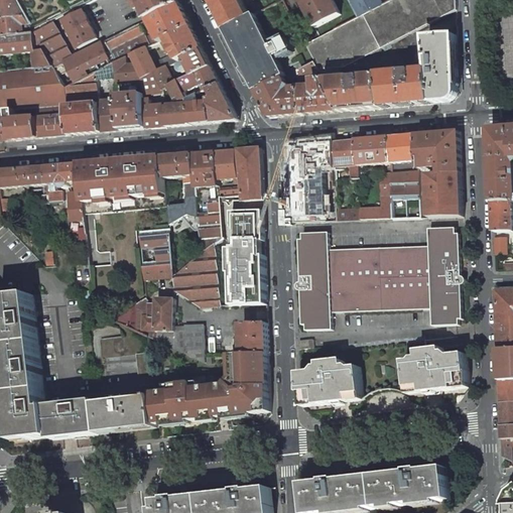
[(0,0),(0,15),(22,13),(15,0),(0,0)]
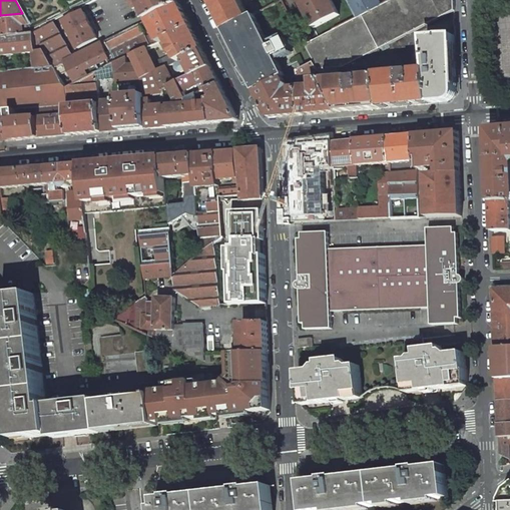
[(89,8),(91,12),(115,0),(85,0),(83,1),(87,8),(89,8)]
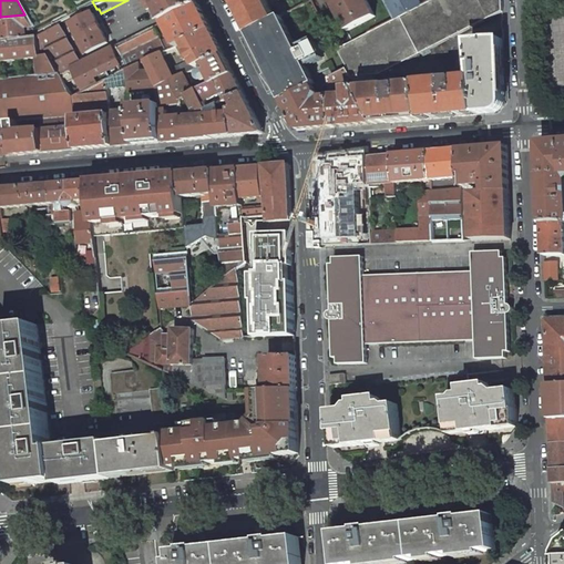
[(145,8),(155,2),(163,18),(196,1),(195,0),(142,0),(145,8)]
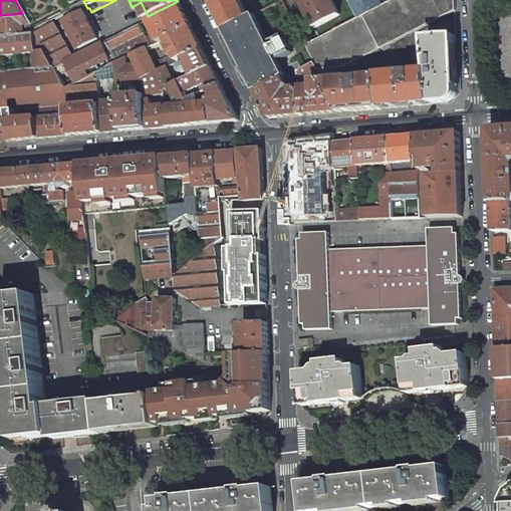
[(210,0),(224,27),(247,14),(240,0),(210,0)]
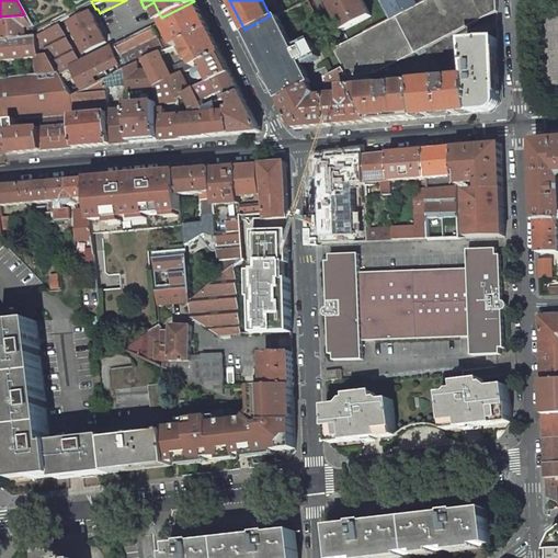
[(333,15),(340,27),(371,12),(364,0),(325,0),(327,3),(333,0),(341,0),(345,9),(333,15)]
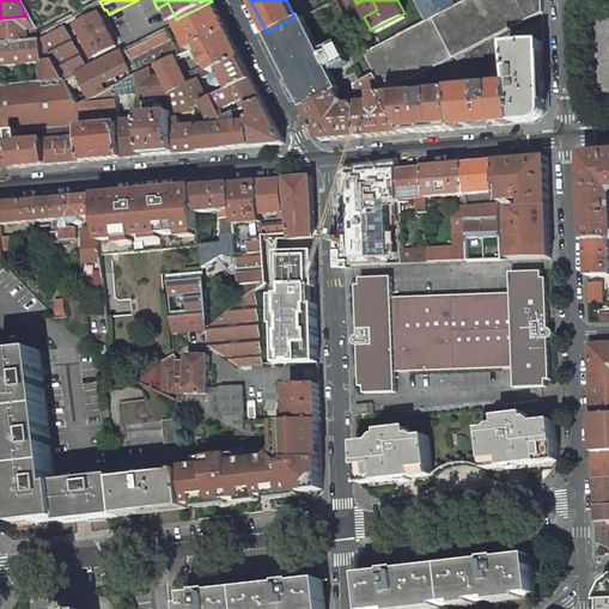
[(456,0),(422,18),(361,49),(372,71),(377,80),(402,78),(408,77),(540,8),(539,0),(456,0)]
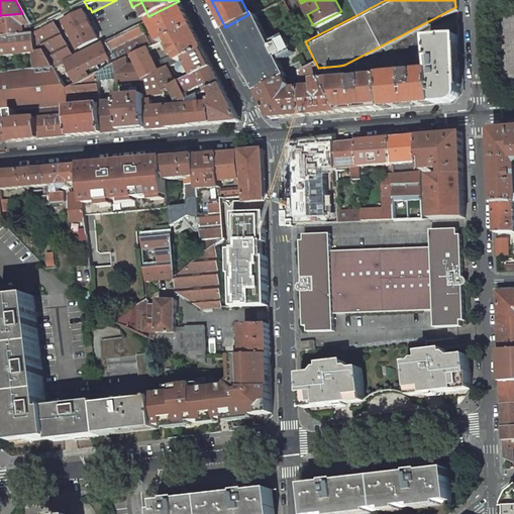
[(348,0),(356,15),(385,0),(348,0)]
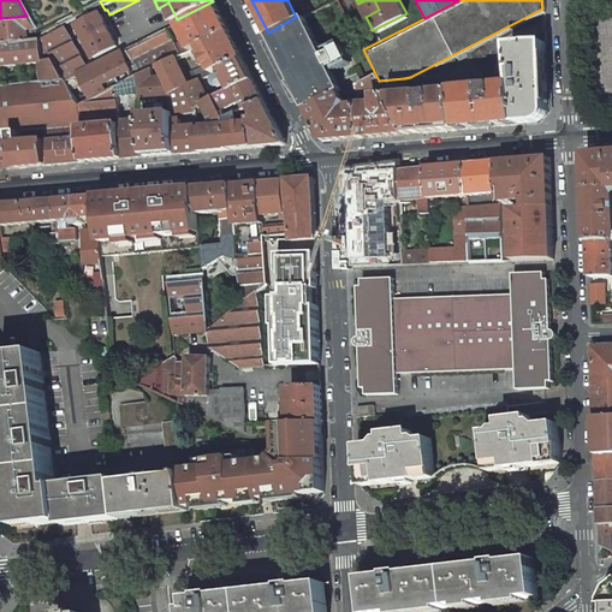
[(177,19),(174,21),(189,47),(226,29),(213,1),(177,19)]
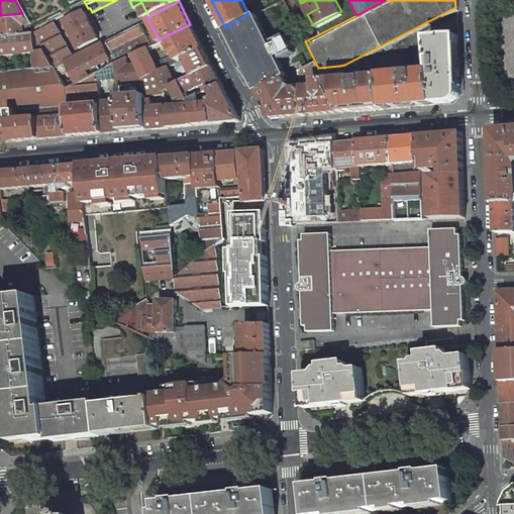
[(65,22),(77,45),(96,36),(79,3),(60,13),(65,22)]
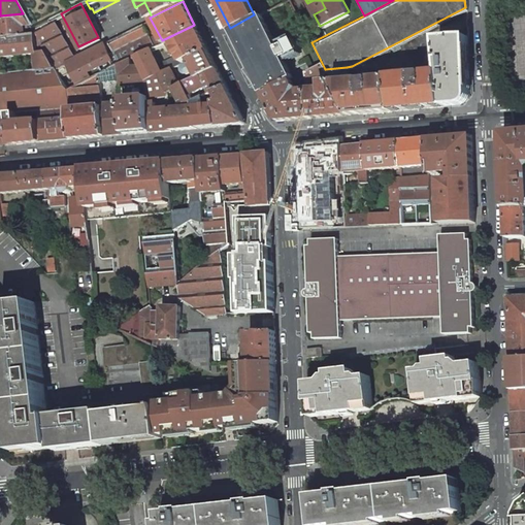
[(254,14),(230,28),(261,91),(289,77),(291,75),(281,56),(289,52),(284,42),(276,46),(259,11),(254,14)]
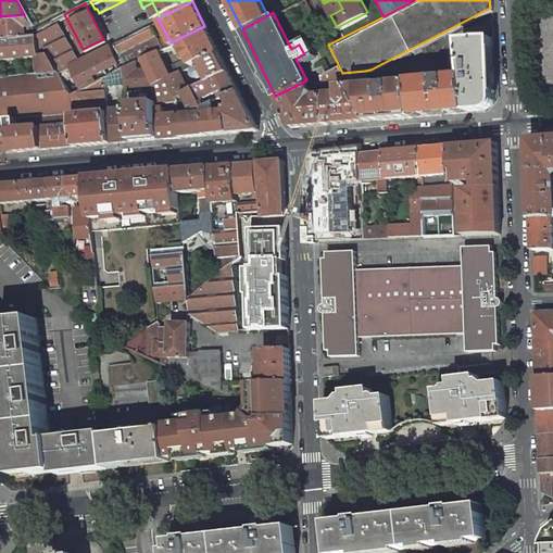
[(0,38),(36,34),(34,29),(24,14),(0,16),(0,38)]
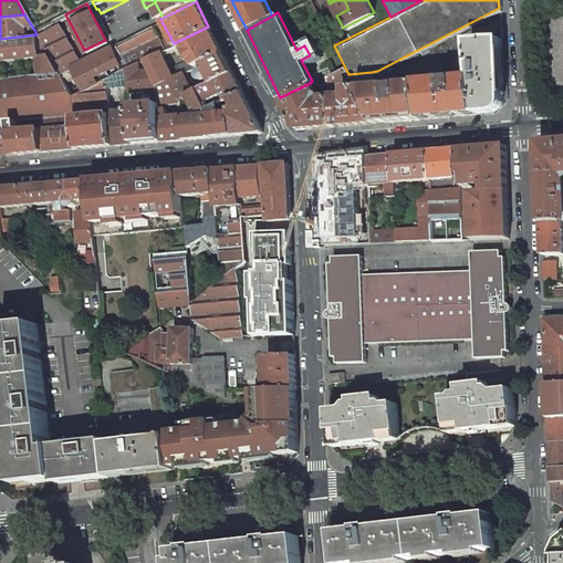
[(65,14),(55,19),(61,29),(71,24),(65,14)]
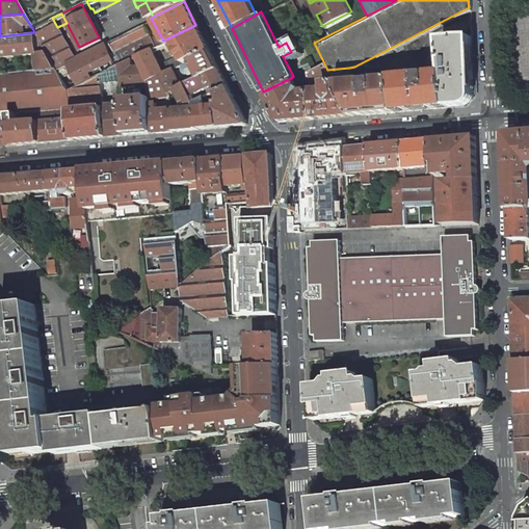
[(52,18),(32,28),(34,32),(53,65),(67,88),(98,74),(113,65),(103,43),(74,57),(57,27),(52,18)]
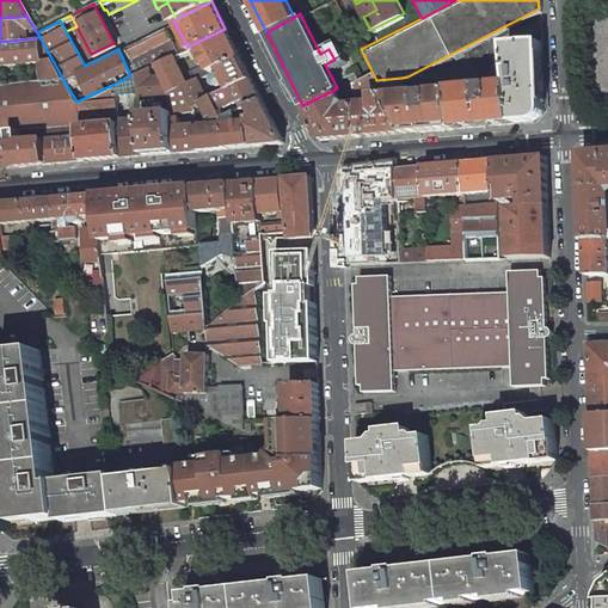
[(122,45),(123,47),(136,72),(154,63),(171,55),(177,53),(164,25),(122,45)]
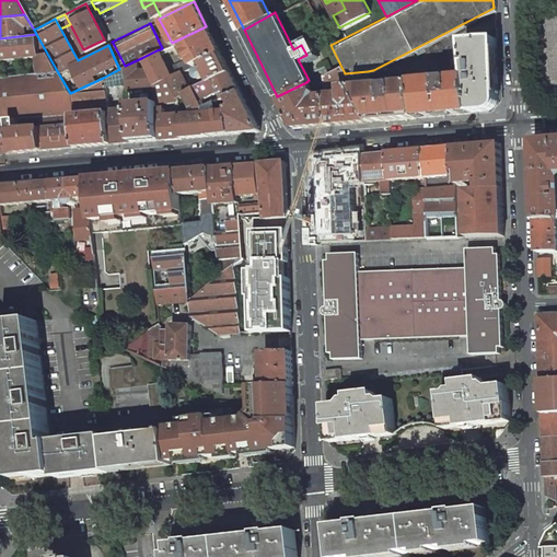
[(187,55),(171,62),(176,72),(180,70),(199,60),(219,50),(206,26),(172,43),(176,51),(184,48),(187,55)]
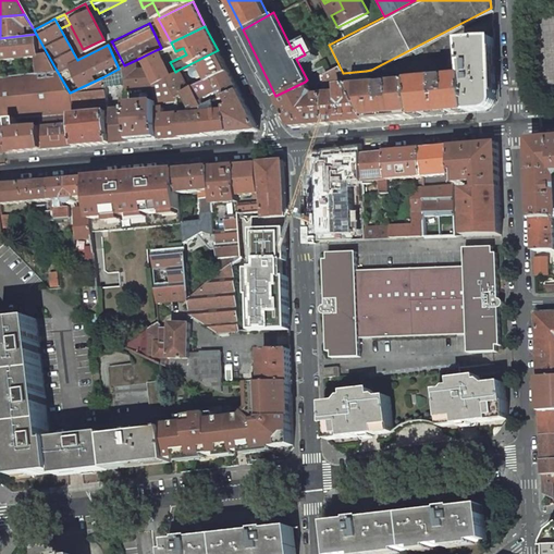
[(0,57),(34,53),(37,71),(56,69),(36,34),(0,38),(0,57)]
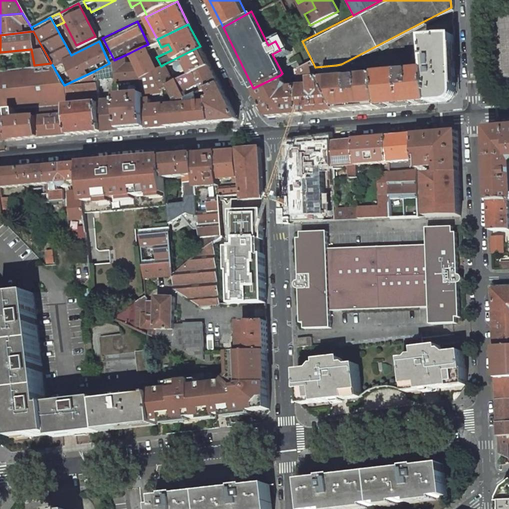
[(452,32),(422,35),(424,51),(428,101),(446,99),(454,90),(452,32)]
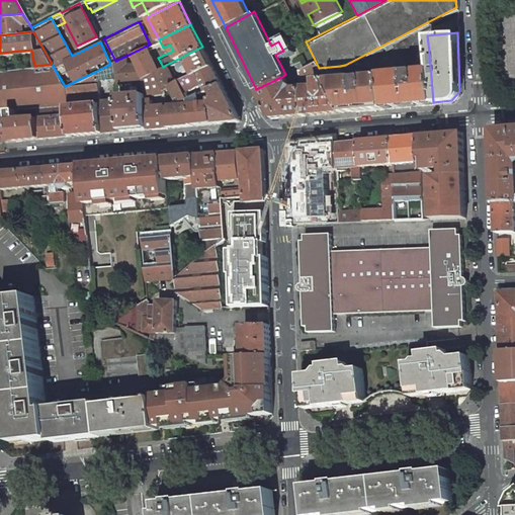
[(277,39),(278,41),(283,51),(284,53),(292,49),(285,35),(277,39)]
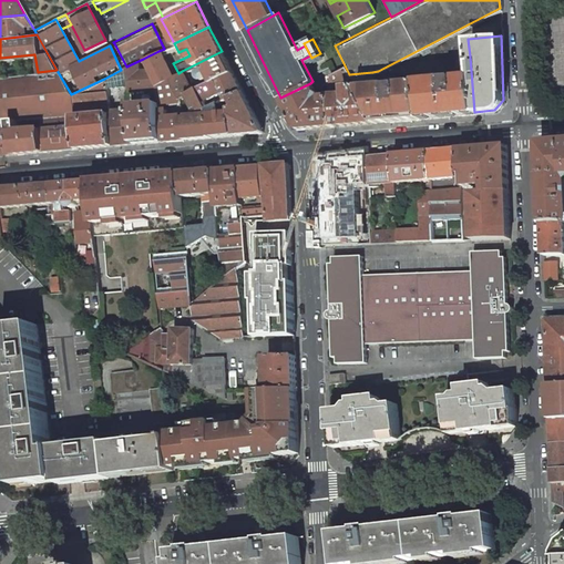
[(159,51),(143,59),(155,85),(168,78),(171,78),(159,51)]
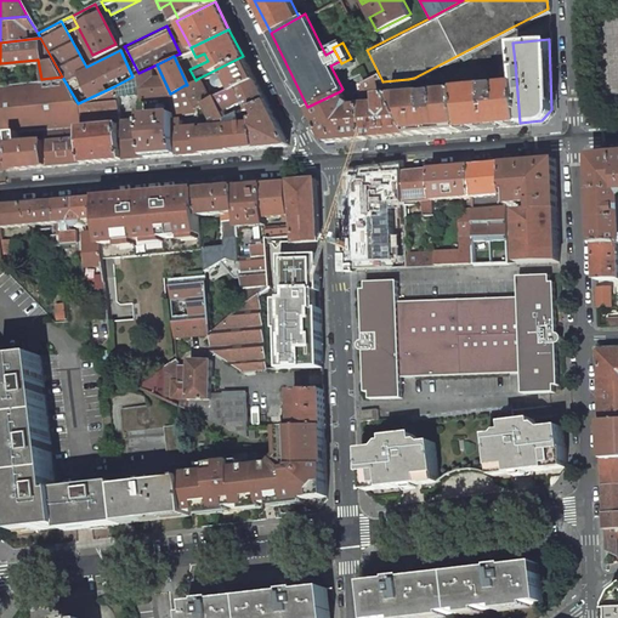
[(254,78),(243,56),(221,67),(222,72),(217,75),(215,77),(215,81),(216,84),(219,86),(222,88),(230,85),(231,89),(254,78)]
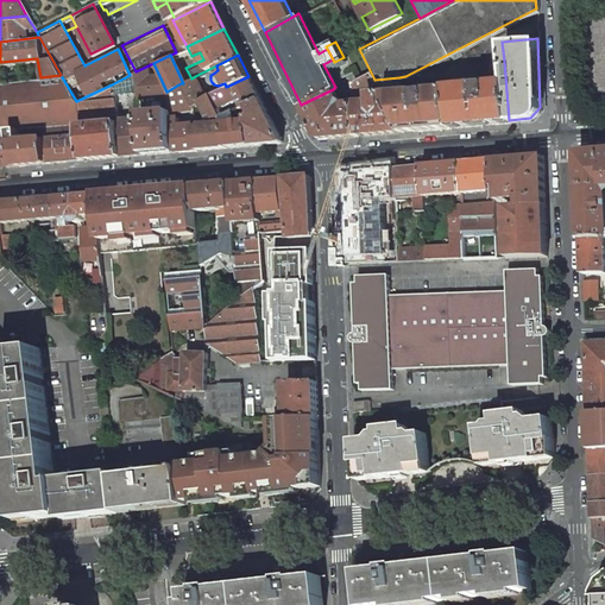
[(509,120),(504,61),(505,81),(479,83),(479,80),(473,80),(473,83),(447,86),(447,87),(449,125),(509,120)]
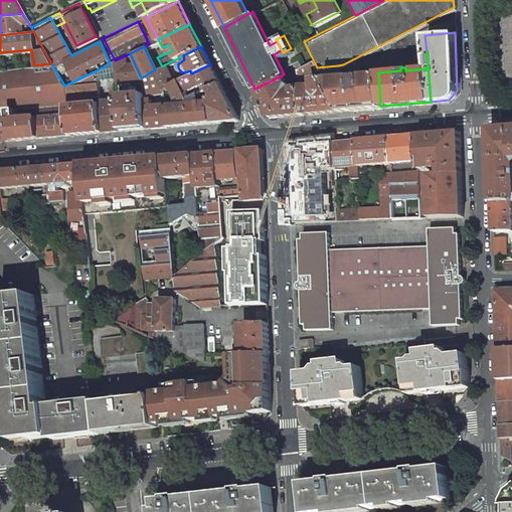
[(130,53),(115,60),(116,75),(116,81),(141,79),(141,77),(130,53)]
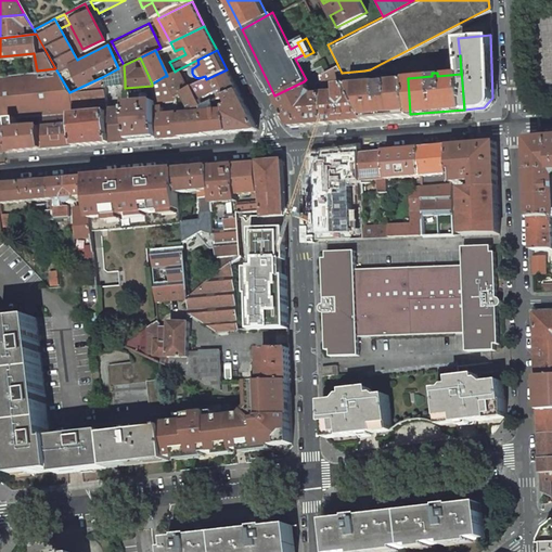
[(337,64),(320,73),(321,91),(324,122),(366,117),(342,73),(337,64)]
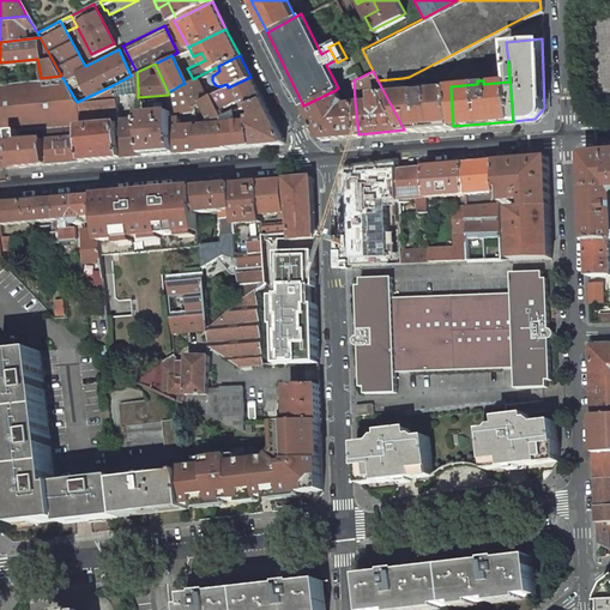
[(131,76),(113,85),(113,92),(138,90),(137,72),(131,76)]
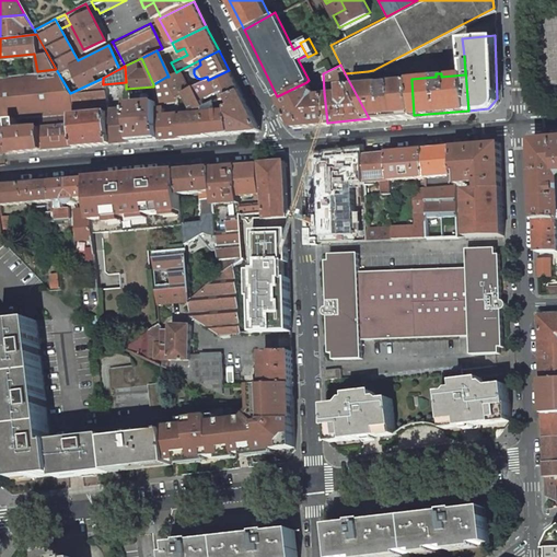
[(0,117),(7,116),(15,116),(37,114),(38,125),(41,147),(73,144),(70,93),(56,69),(37,71),(0,76),(0,117)]
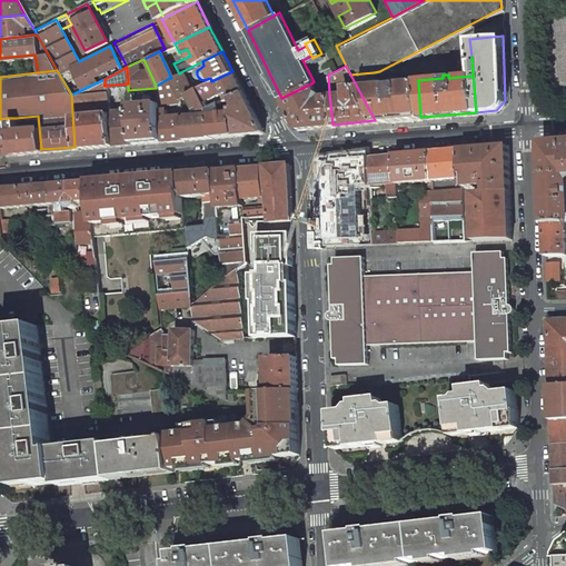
[(171,78),(169,78),(179,97),(187,93),(192,90),(182,71),(179,73),(171,78)]
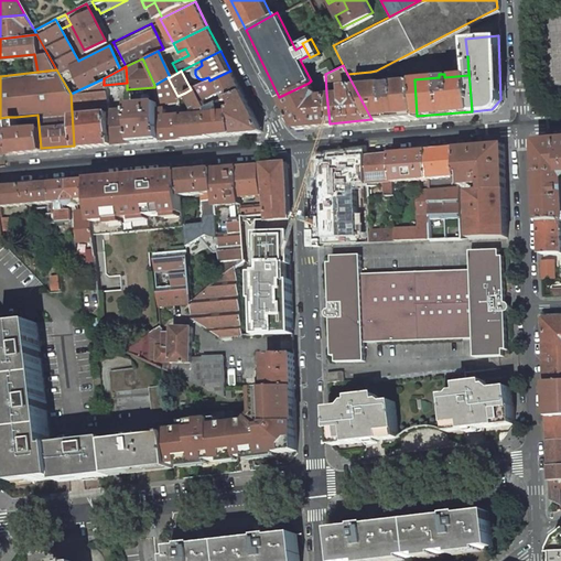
[(209,81),(196,87),(203,100),(218,93),(223,98),(228,95),(240,90),(230,71),(209,81)]
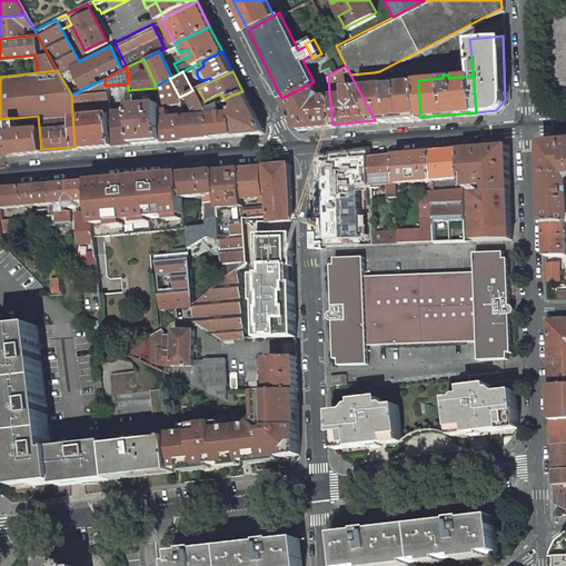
[(420,117),(418,81),(398,83),(398,80),(393,81),(393,83),(368,86),(374,72),(350,75),(375,120),(420,117)]
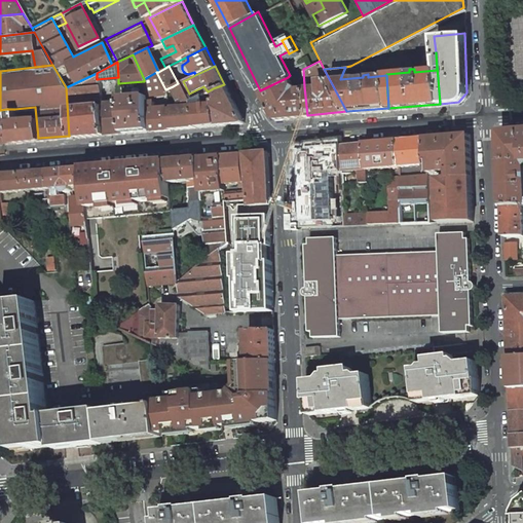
[(144,81),(145,94),(165,90),(165,89),(156,72),(144,79),(144,81)]
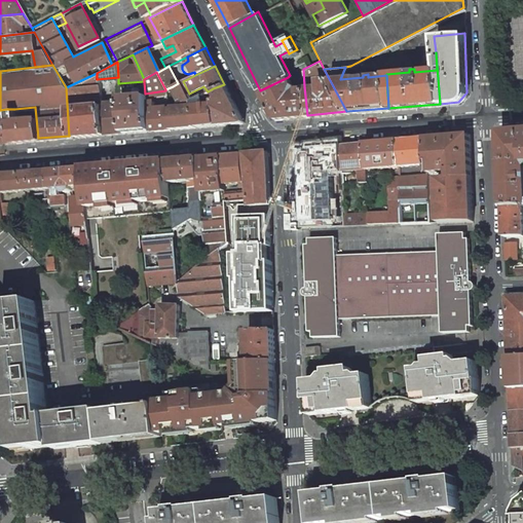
[(97,73),(66,87),(69,136),(103,133),(100,104),(97,79),(97,73)]
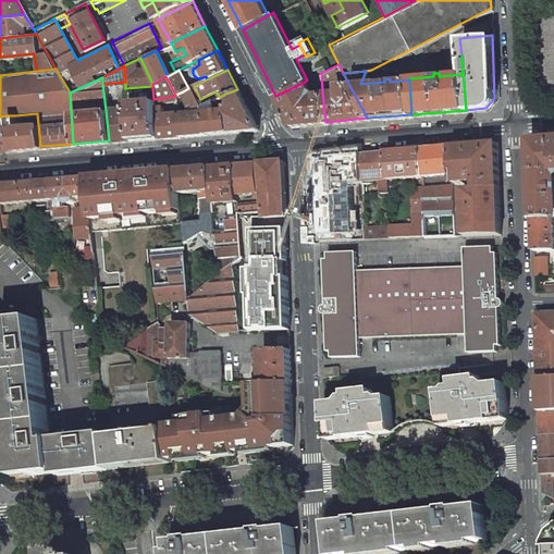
[(309,90),(305,82),(275,96),(291,125),(325,122),(322,91),(315,93),(309,90)]
